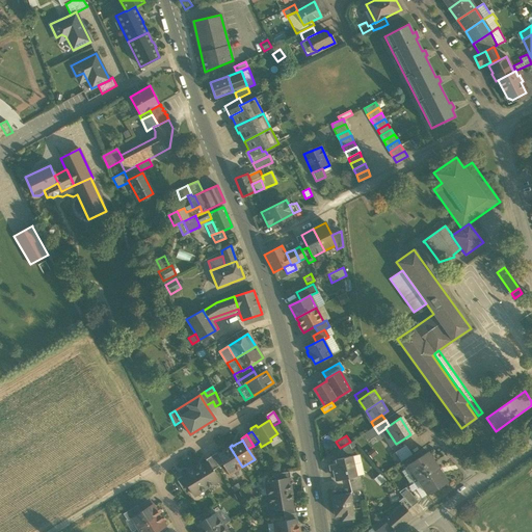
[(337,452),(338,459),(350,456),(350,457),(354,456),(348,444),(337,452)]
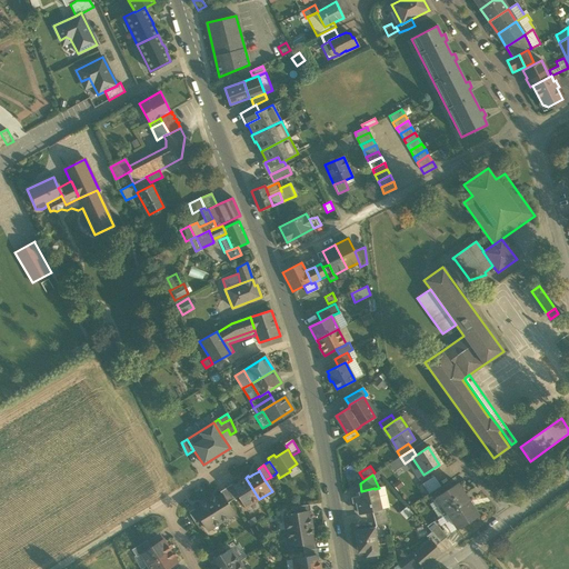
[(422,482),(429,493),(440,486),(433,476),(422,482)]
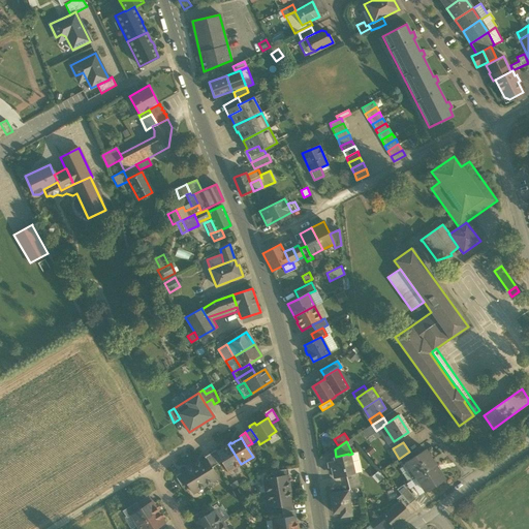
[(228,444),(225,445),(226,446),(222,449),(217,453),(216,453),(222,461),(228,471),(241,464),(228,444)]
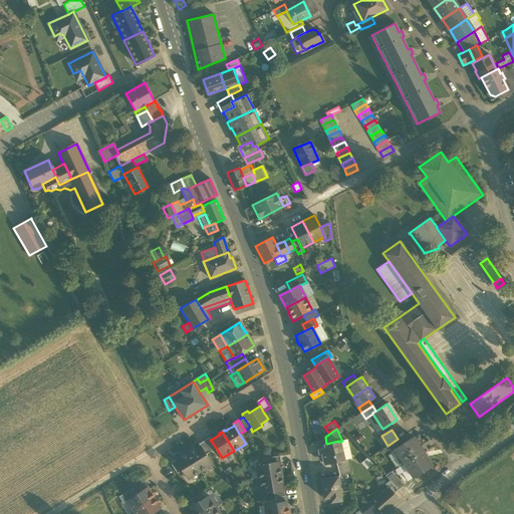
[(400,457),(405,464),(423,452),(413,437),(402,445),(392,451),(396,459),(400,457)]
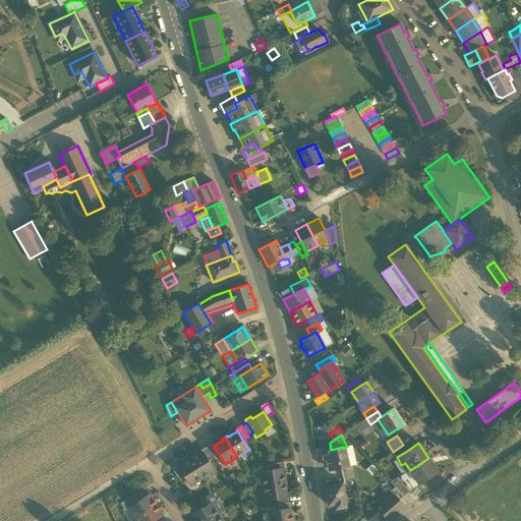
[(213,444),(207,447),(213,458),(219,454),(213,446),(214,446),(213,444)]
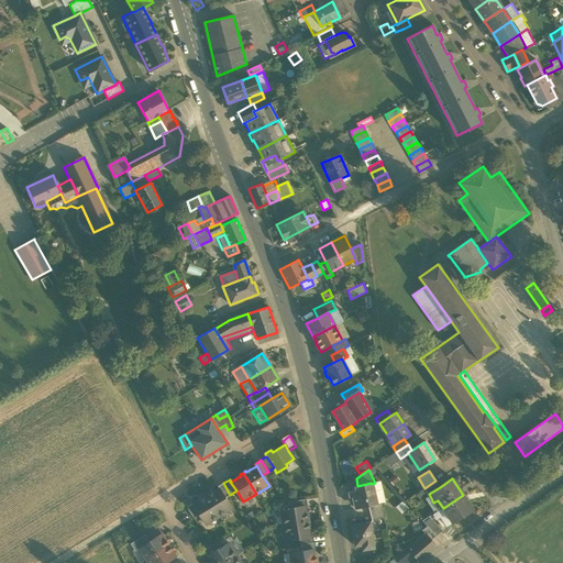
[(440,487),(435,481),(424,488),(429,494),(440,487)]
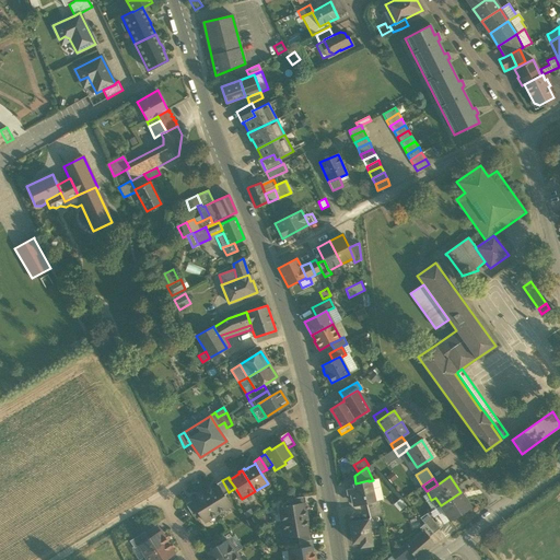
[(223,496),(229,492),(222,480),(217,483),(218,486),(223,496)]
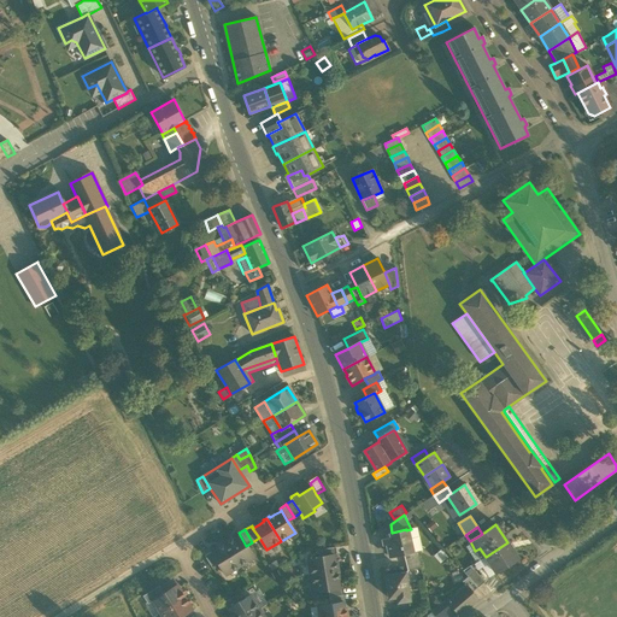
[(391,551),(392,558),(404,554),(413,552),(413,551),(410,539),(409,539),(406,530),(406,529),(392,533),(391,533),(391,538),(382,539),(383,545),(386,545),(388,552),(391,551)]
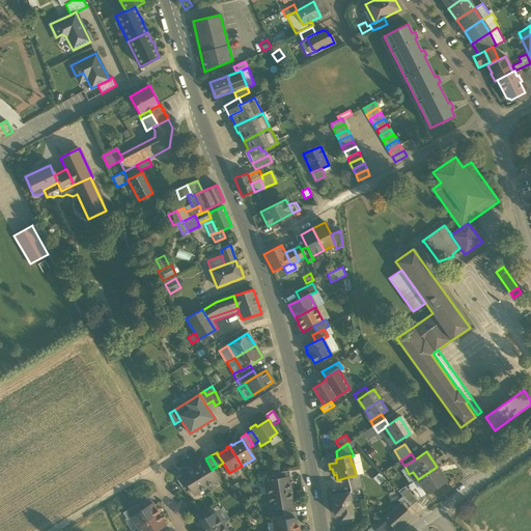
[(200,464),(194,467),(206,487),(219,480),(212,470),(206,460),(200,465),(200,464)]
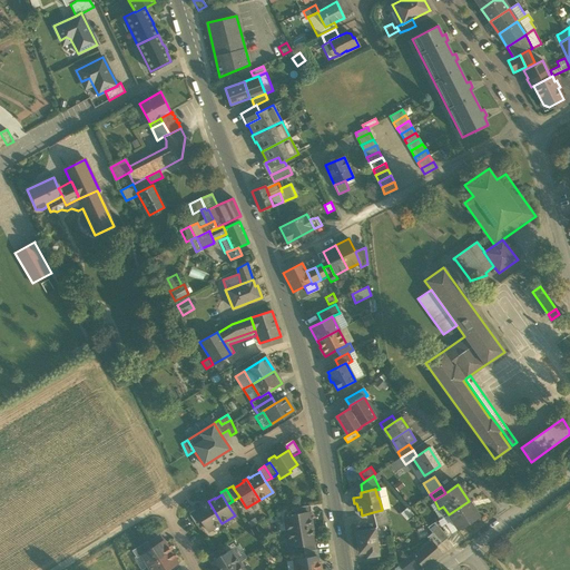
[(208,531),(222,523),(208,501),(200,505),(202,507),(196,511),(195,511),(202,521),(208,531)]
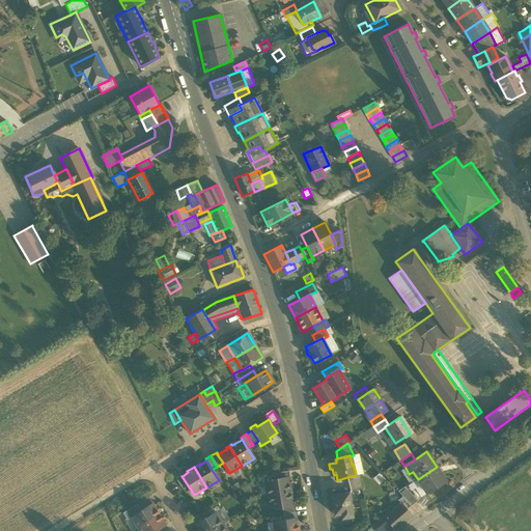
[(445,480),(437,467),(418,479),(426,493),(445,480)]
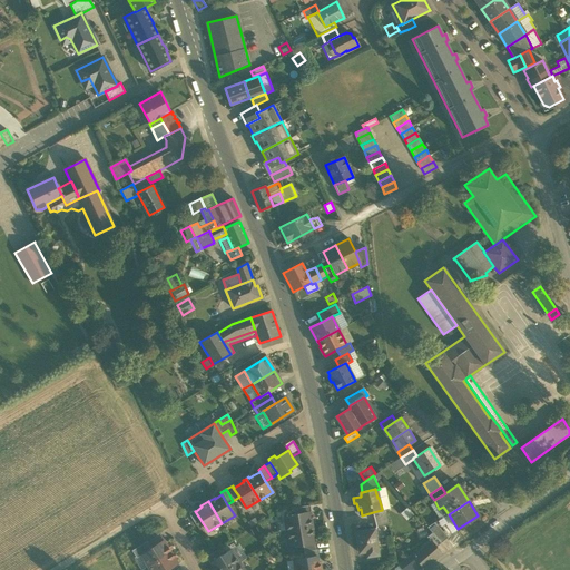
[(373,512),(374,519),(386,517),(385,509),(382,509),(382,510),(373,512)]
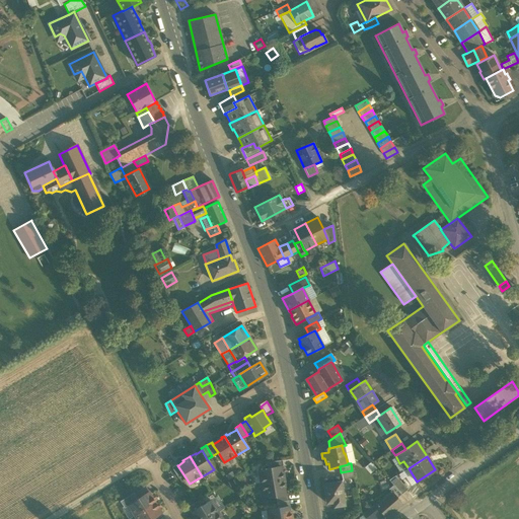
[(172,467),(178,477),(183,474),(177,465),(178,465),(177,464),(172,467)]
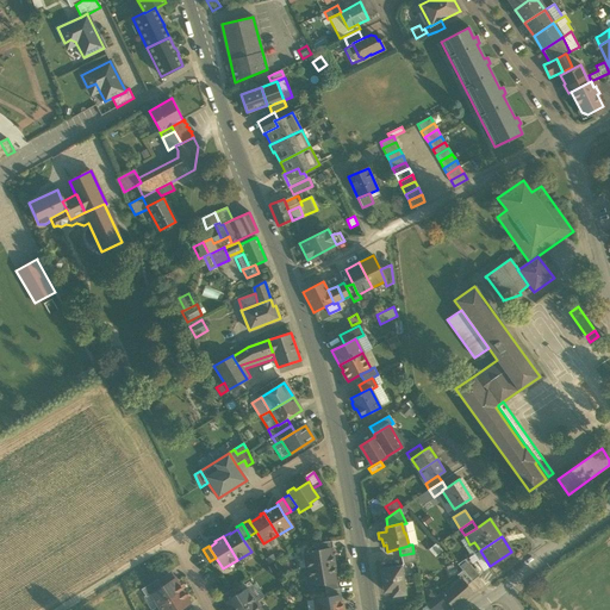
[(335,565),(334,560),(331,561),(331,556),(330,548),(318,551),(305,552),(307,568),(335,565)]
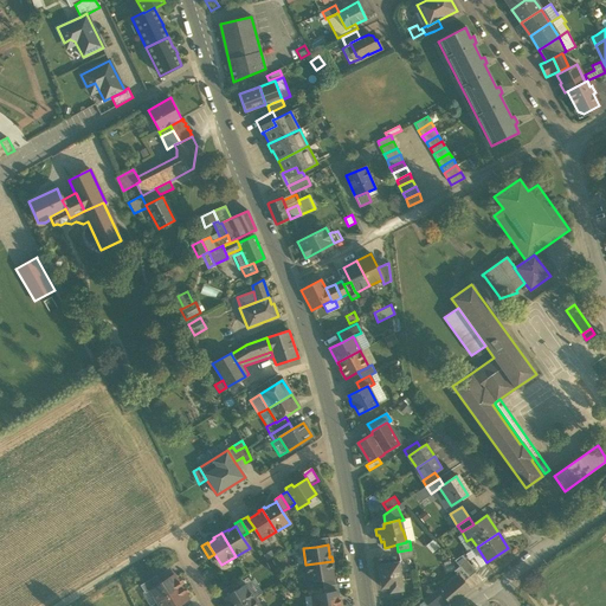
[(413,558),(411,549),(398,552),(400,561),(413,558)]
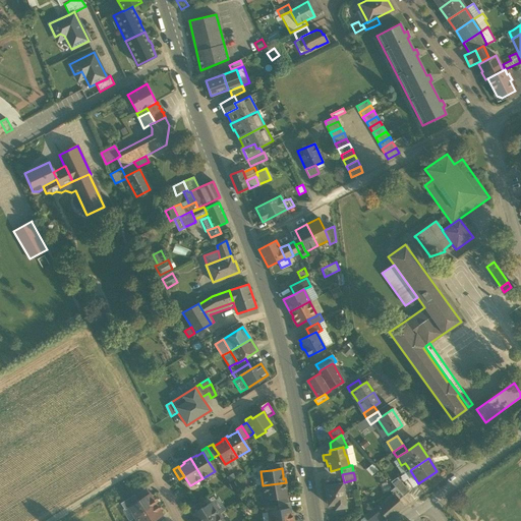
[(391,482),(395,487),(402,496),(406,491),(396,479),(391,481),(391,482)]
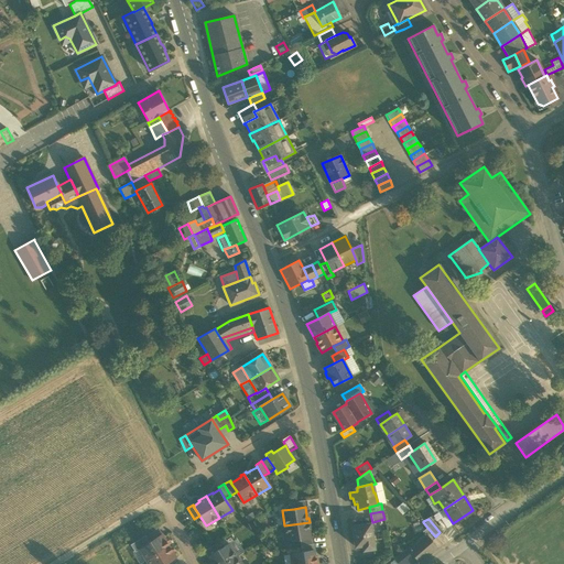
[(311,530),(310,522),(284,525),(286,541),(300,539),(310,538),(310,537),(308,530),(311,530)]
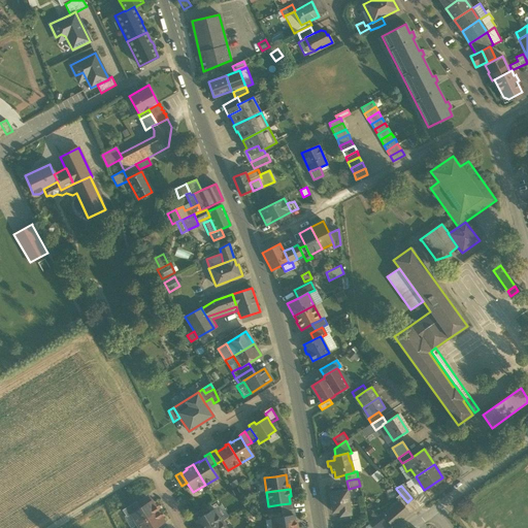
[(332,513),(338,512),(350,509),(347,490),(329,493),(332,513)]
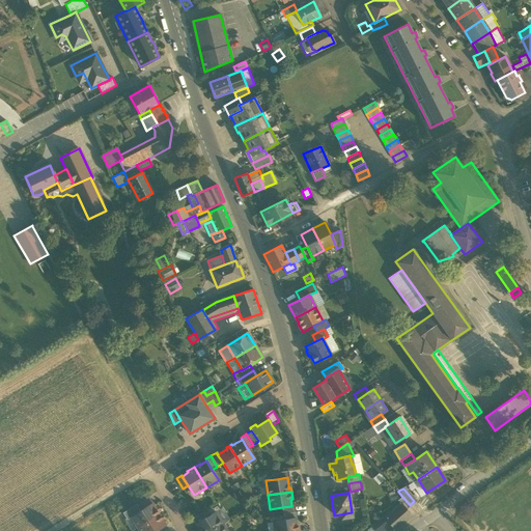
[(410,506),(410,505),(402,497),(397,501),(401,505),(406,510),(410,506)]
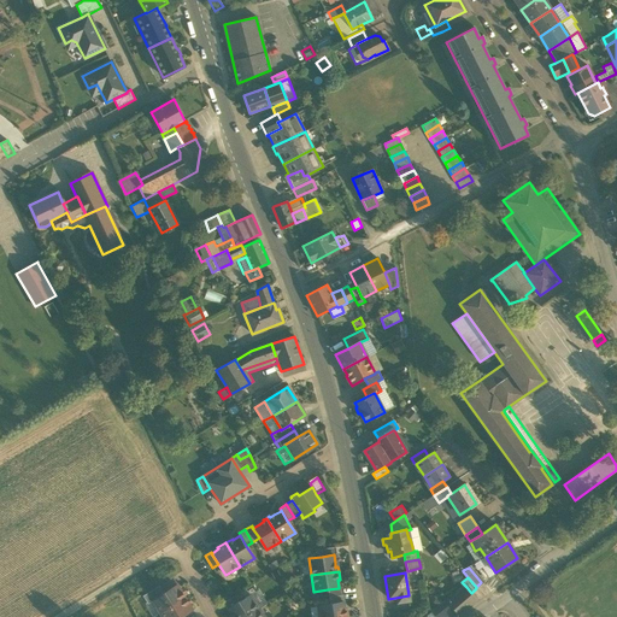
[(153,601),(160,612),(184,598),(182,593),(181,592),(177,586),(163,594),(152,600),(153,601)]
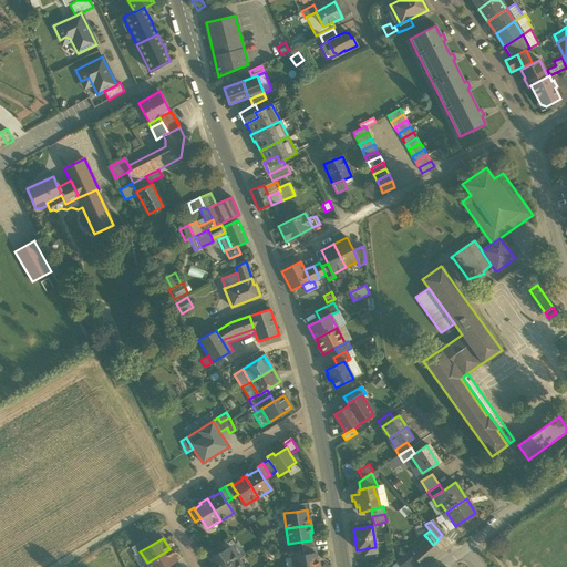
[(131,548),(135,555),(141,553),(140,552),(150,546),(145,539),(131,548)]
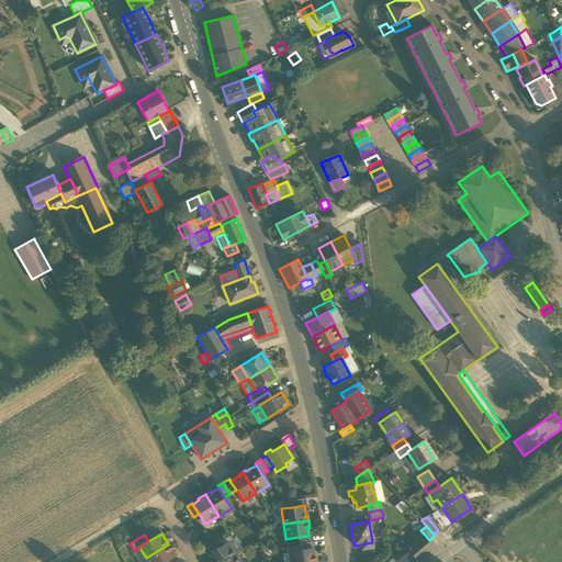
[(314,549),(313,541),(312,535),(308,535),(308,536),(299,537),(300,543),(301,550),(313,548),(313,549),(314,549)]
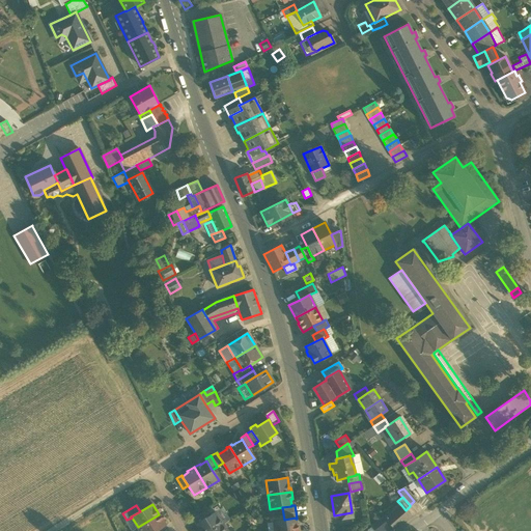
[(371,527),(373,530),(388,530),(394,527),(395,529),(411,515),(406,510),(401,505),(387,519),(385,516),(371,527)]
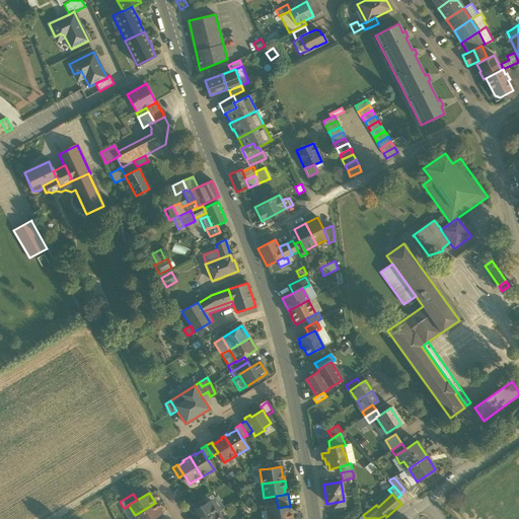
[(195,518),(194,518),(206,518),(218,512),(210,500),(201,506),(192,512),(196,517),(195,518)]
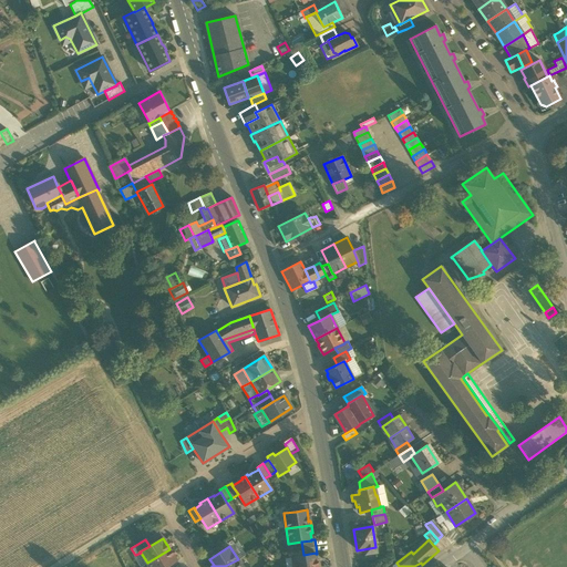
[(205,554),(208,559),(209,559),(219,553),(216,547),(205,554)]
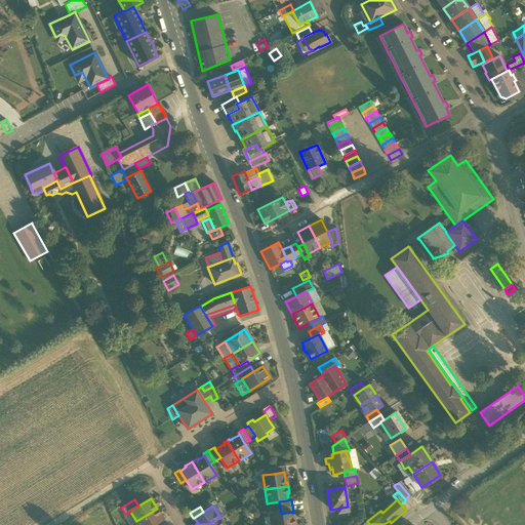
[(159,512),(157,509),(136,521),(137,524),(153,524),(163,519),(160,513),(159,512)]
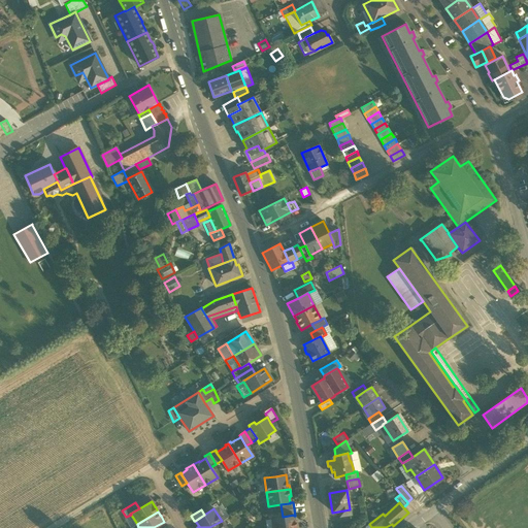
[(297,527),(297,526),(295,526),(295,522),(294,516),(294,515),(283,517),(271,519),(272,527),(297,527)]
